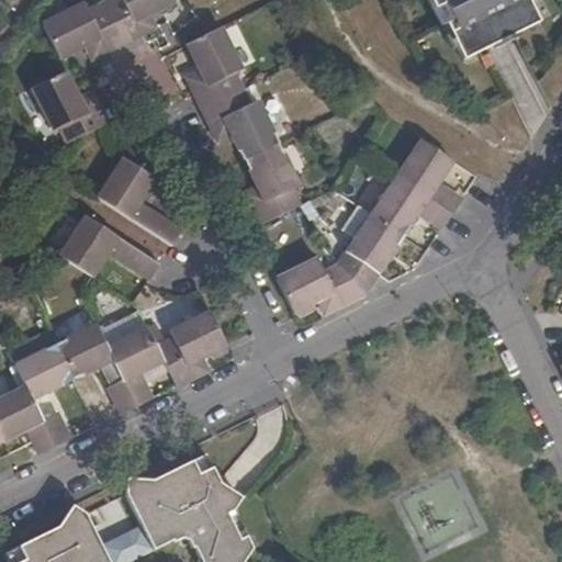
[(108,0),(102,2),(123,44),(156,29),(149,14),(168,7),(175,2),(173,0),(108,0)]
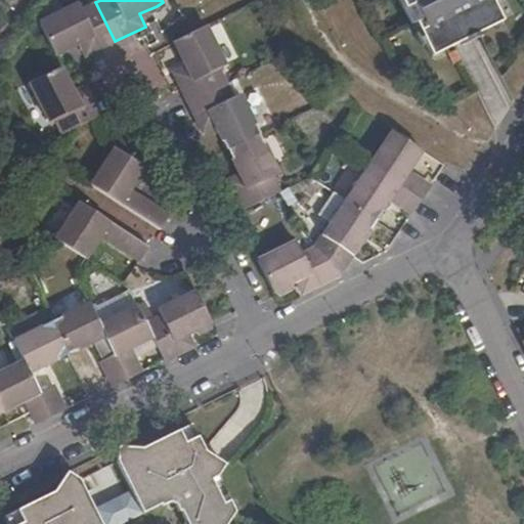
[(425,51),(429,49),(434,61),(462,47),(465,51),(485,41),(483,37),(505,26),(498,14),(503,12),(496,0),(494,0),(489,3),(487,0),(399,0),(400,2),(404,0),(408,0),(413,10),(407,13),(415,30),(424,26),(428,34),(419,38),(425,51)]
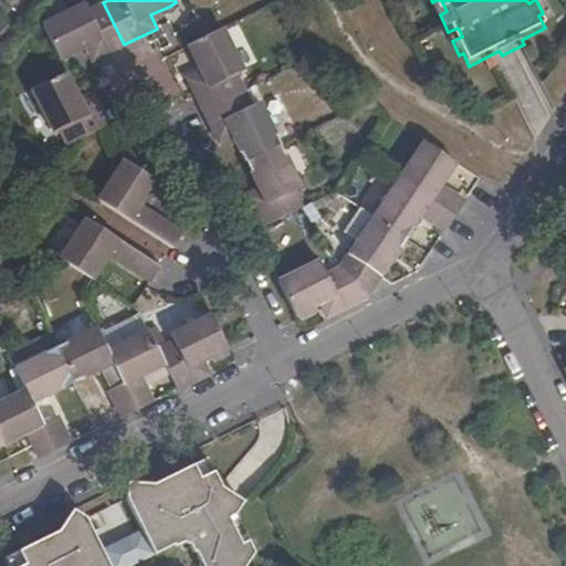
[(83,3),(41,24),(60,60),(85,46),(92,61),(124,44),(103,2),(87,10),(83,3)]
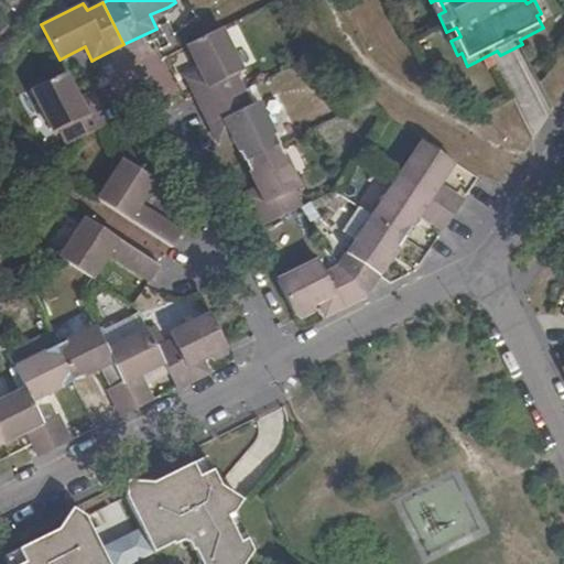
[(241,71),(221,29),(206,36),(187,46),(199,72),(186,79),(202,111),(243,90),(236,74),(241,71)]
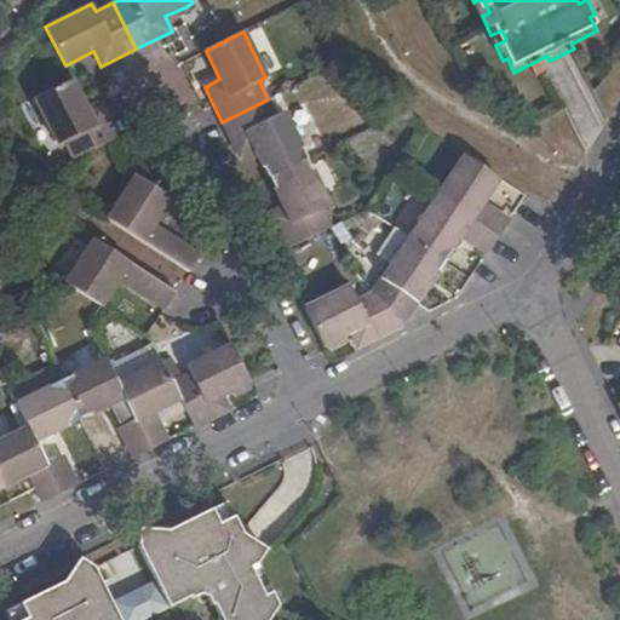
[(65,142),(75,160),(119,138),(101,99),(86,107),(73,80),(34,101),(58,145),(65,142)]
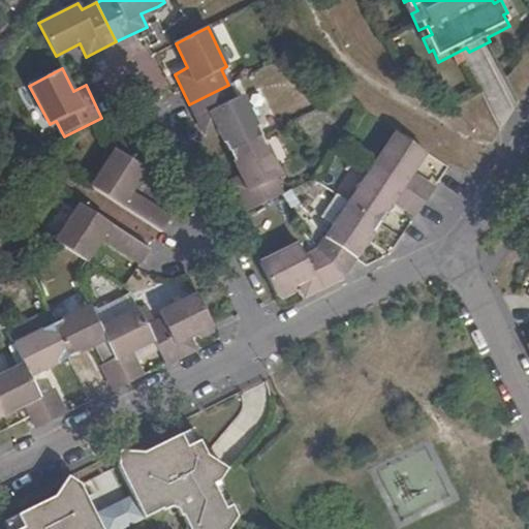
[(236,99),(228,85),(189,104),(205,134),(218,128),(229,152),(262,136),(243,96),(236,99)]
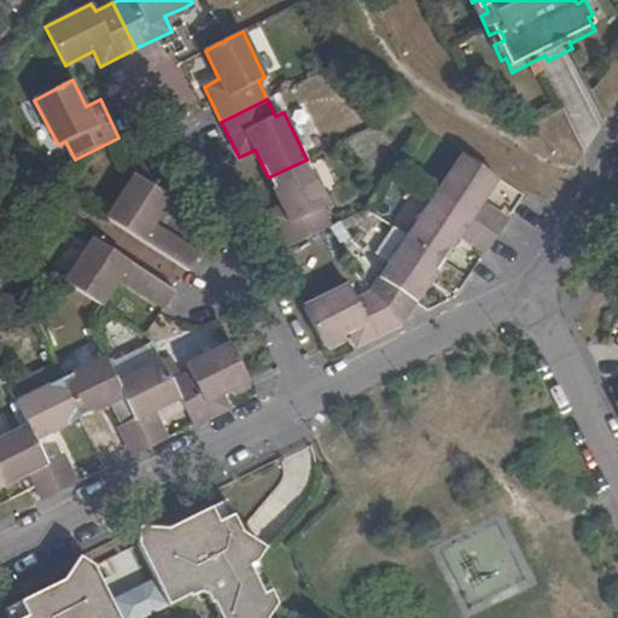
[(484,203),(499,179),(464,155),(436,196),(499,235),(508,220),(484,203)]
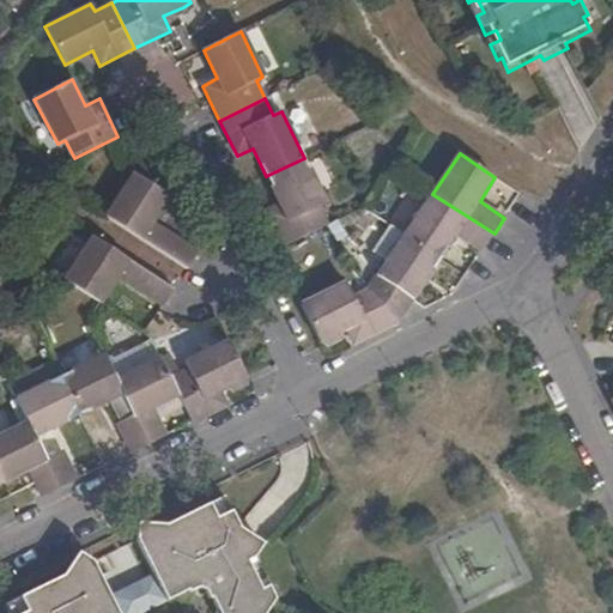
[(327,204),(304,158),(266,176),(280,205),(265,212),(281,247),(328,225),(319,207),(327,204)]
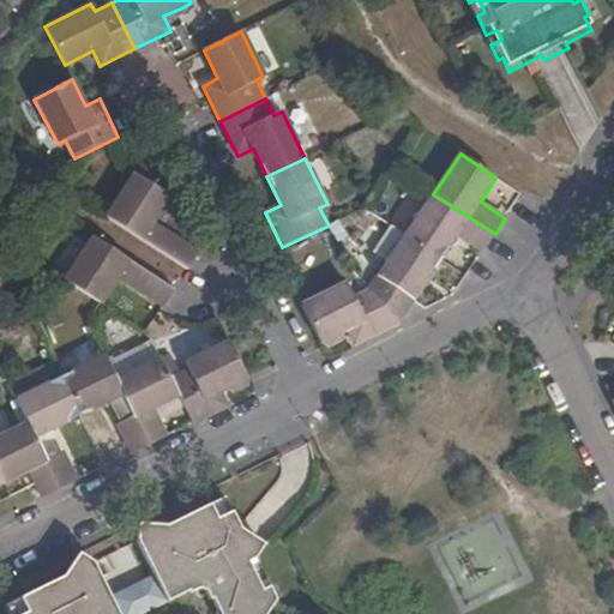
[(133,175),(107,218),(187,270),(198,252),(152,223),(169,197),(138,178),(133,175)]
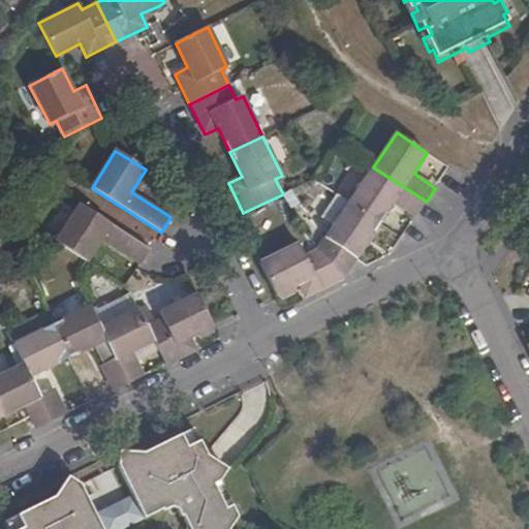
[(395,201),(416,216),(427,201),(373,167),(350,201),(381,222),(395,201)]
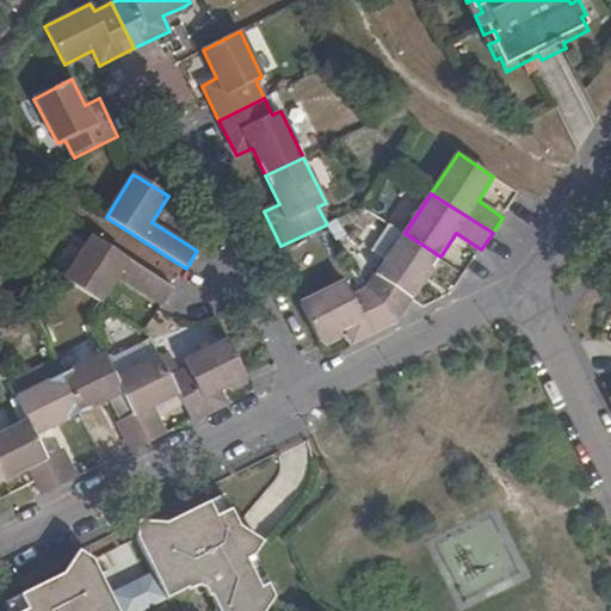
[(99,223),(93,235),(170,273),(176,263),(99,223)]
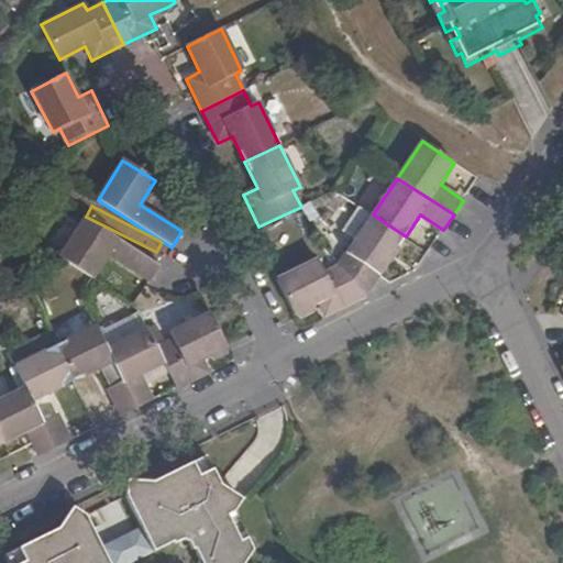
[(343,229),(357,238),(373,214),(359,206),(343,229)]
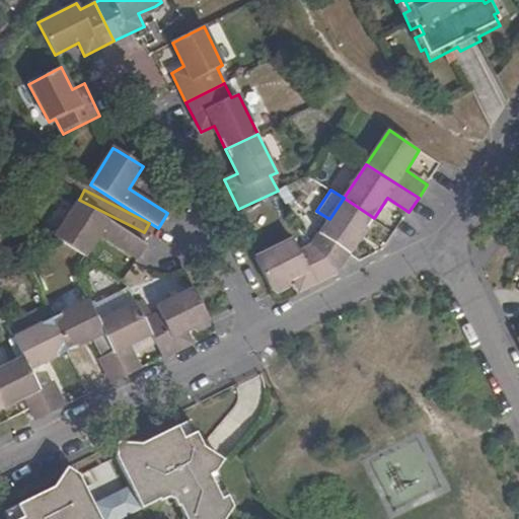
[(338,272),(374,218),(344,198),(329,219),(311,245),(338,272)]
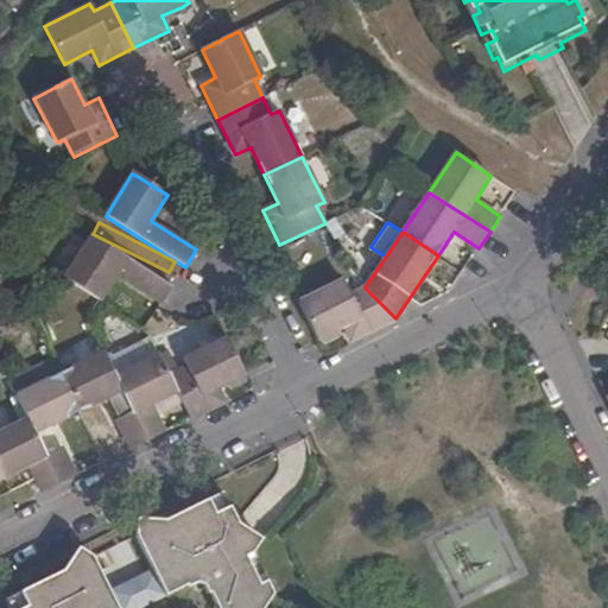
[(116,276),(162,304),(172,286),(93,235),(65,278),(100,301),(116,276)]
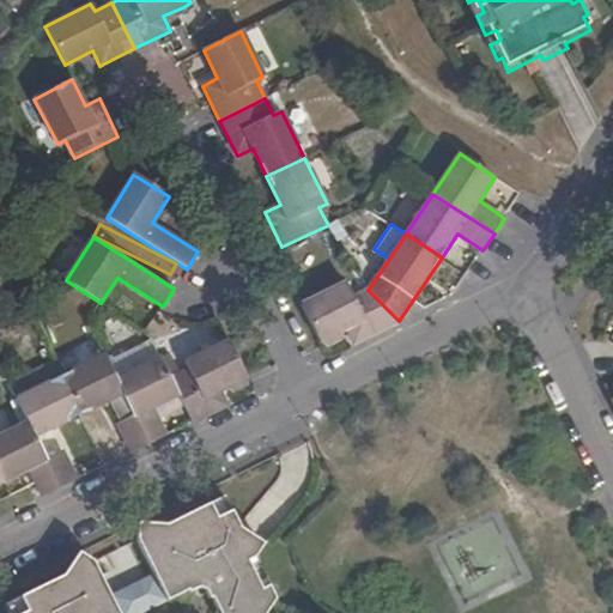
[(346,281),(301,303),(320,343),(326,346),(340,339),(340,332),(345,329),(353,344),(399,321),(368,290),(354,297),(346,281)]
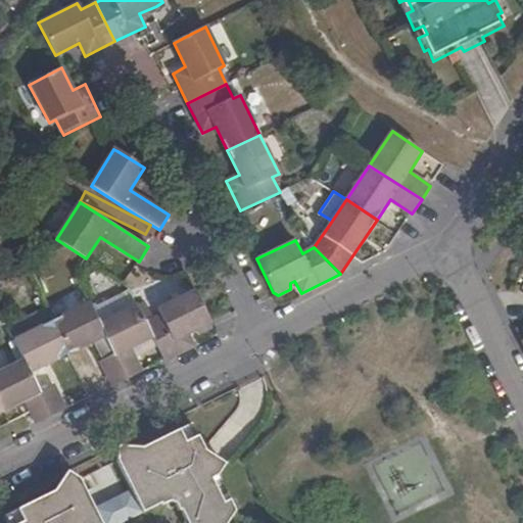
[(160,315),(145,323),(153,338),(165,361),(195,345),(189,334),(194,331),(198,334),(208,329),(210,322),(194,289),(157,307),(160,315)]
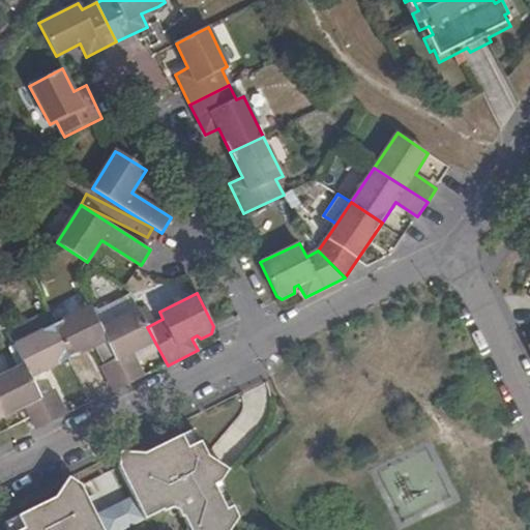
[(126,296),(92,313),(99,327),(133,311),(126,296)]
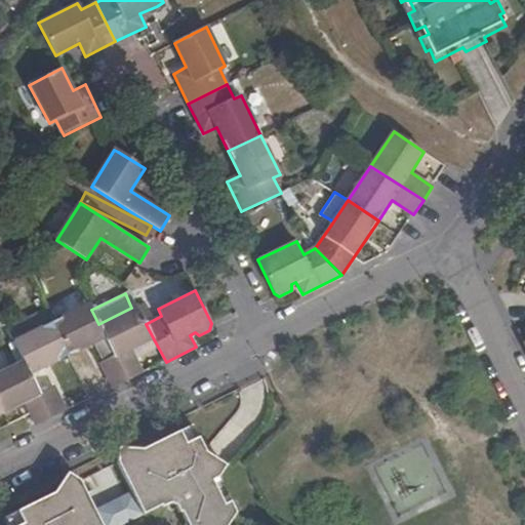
[(78,351),(105,337),(98,324),(91,310),(88,304),(63,316),(62,318),(50,323),(67,355),(76,350),(78,351)]
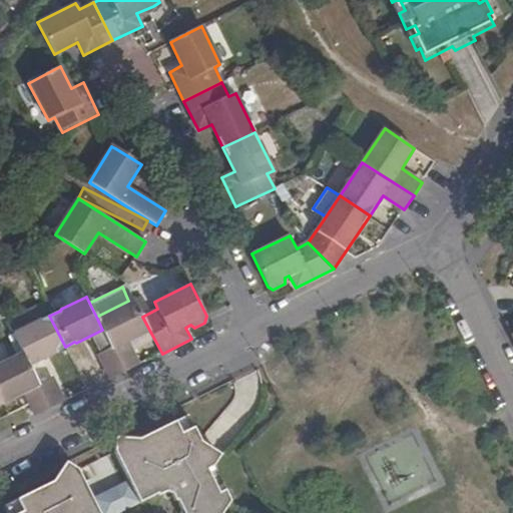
[(129,343),(150,332),(142,317),(133,299),(128,301),(96,317),(102,330),(111,347),(124,373),(140,365),(129,343)]
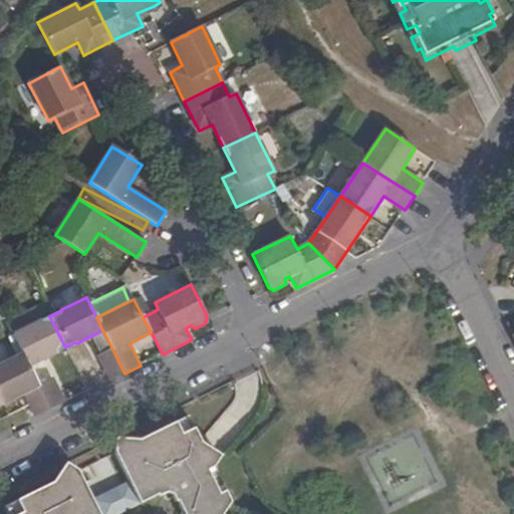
[(57,350),(65,347),(49,316),(40,321),(13,333),(22,352),(29,365),(57,350)]
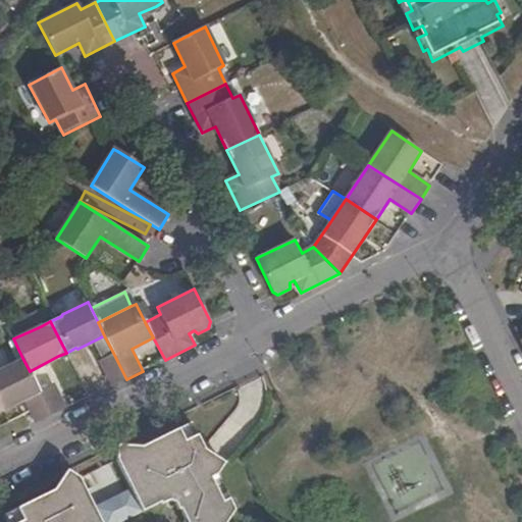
[(99,360),(112,386),(126,379),(113,353),(99,360)]
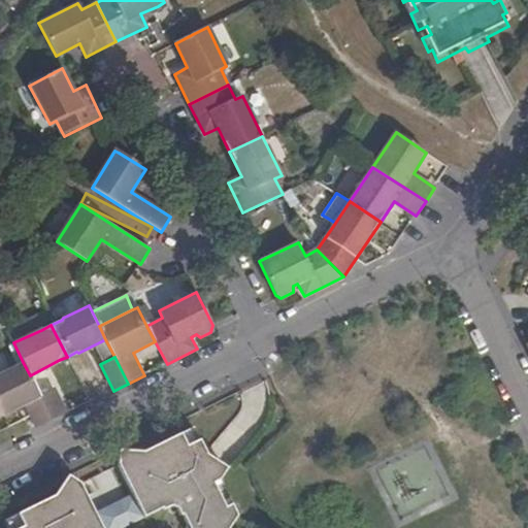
[(26,404),(32,418),(37,428),(52,421),(39,394),(30,375),(23,362),(0,373),(0,414),(1,417),(26,404)]
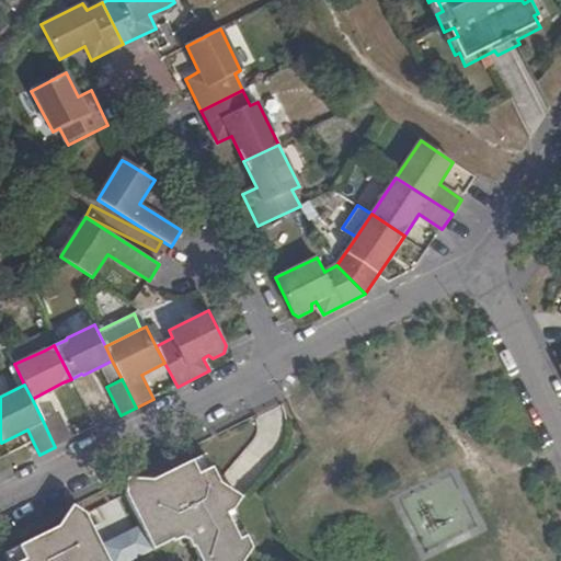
[(57,411),(42,419),(55,447),(71,439),(57,411)]
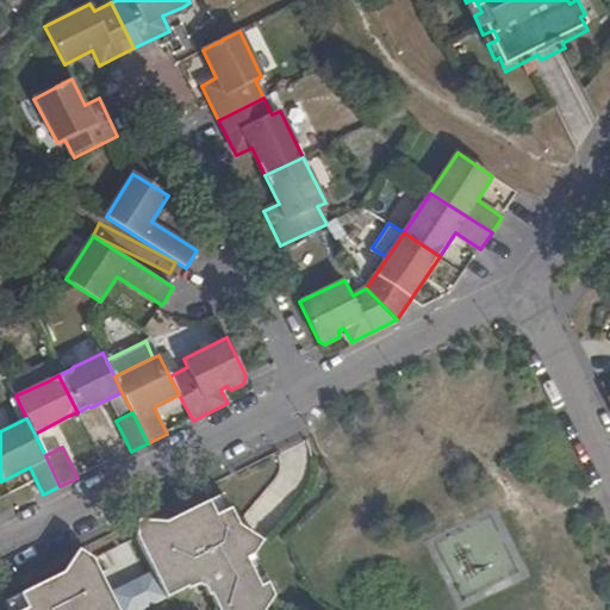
[(166,522),(137,520),(136,536),(153,571),(137,578),(150,605),(185,587),(187,590),(194,587),(197,586),(205,589),(209,597),(211,596),(218,609),(265,609),(274,596),(268,582),(260,585),(247,559),(254,555),(263,541),(241,528),(237,522),(231,508),(216,515),(210,499),(166,522)]
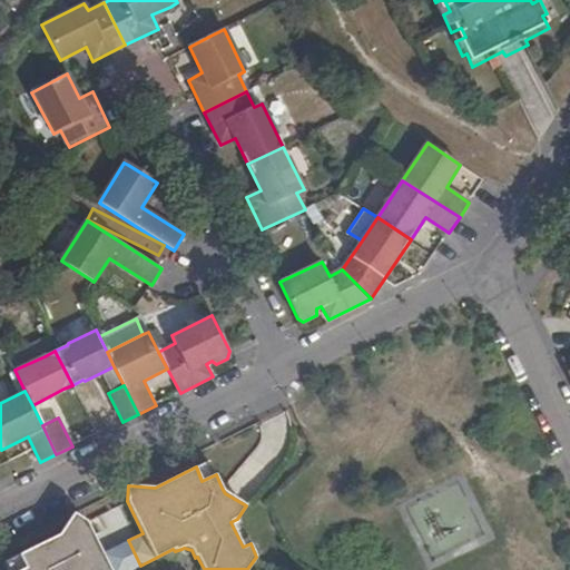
[(128,569),(117,547),(102,553),(89,523),(72,513),(59,536),(19,556),(25,568),(20,569),(128,569)]
